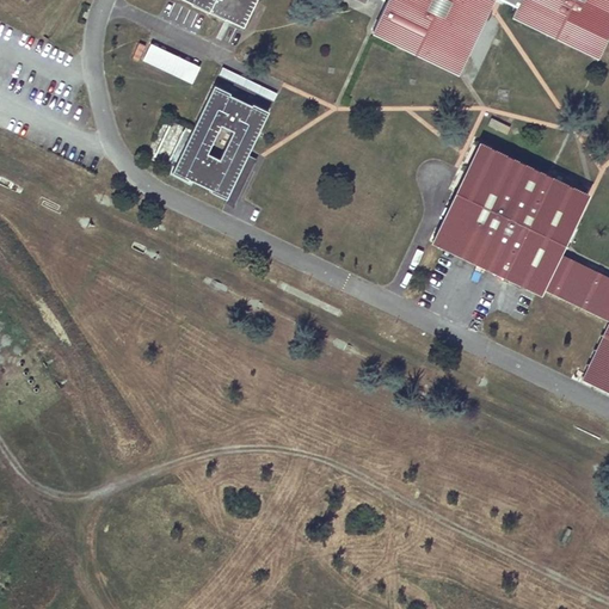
[(184,0),(246,30),(260,0),(184,0)]
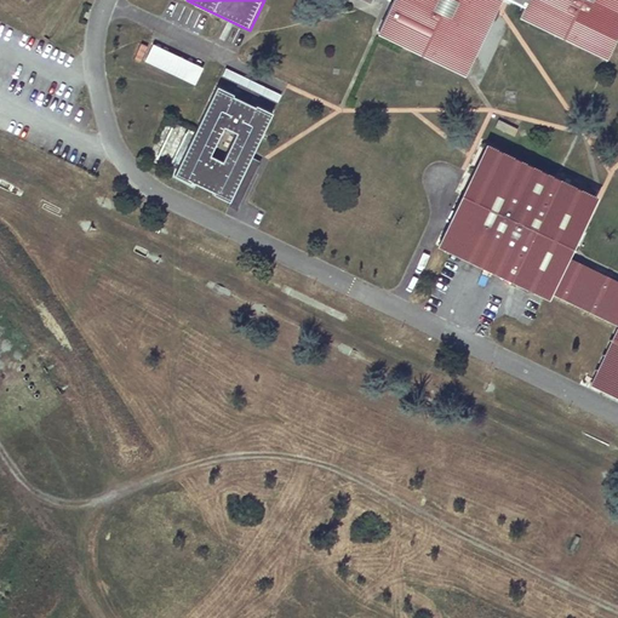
[(393,0),(378,32),(467,72),(501,0),(393,0)]
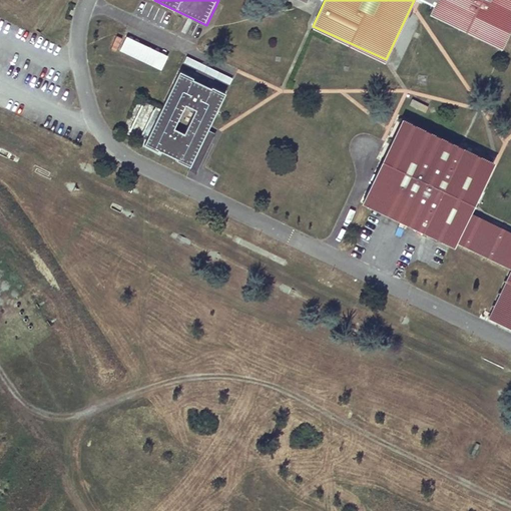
[(510,0),(436,0),(431,12),(503,46),(510,29),(510,0)]
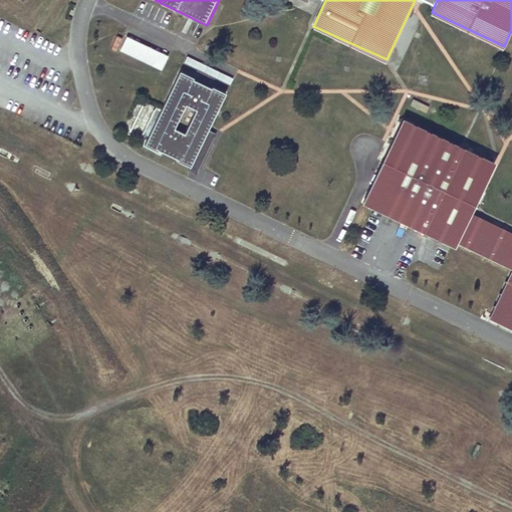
[(128,36),(120,52),(163,71),(170,56),(128,36)]
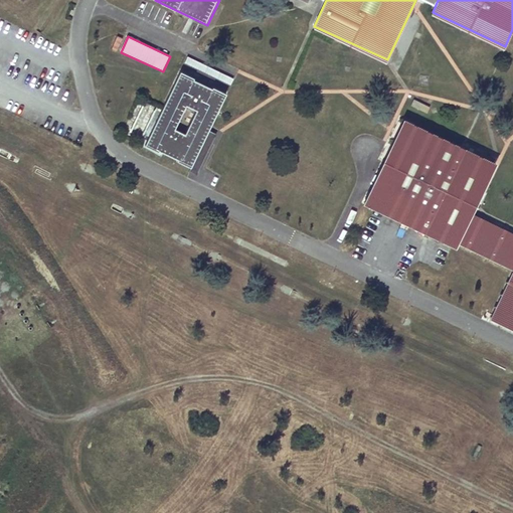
[(227,94),(182,72),(146,145),(192,167),(227,94)]
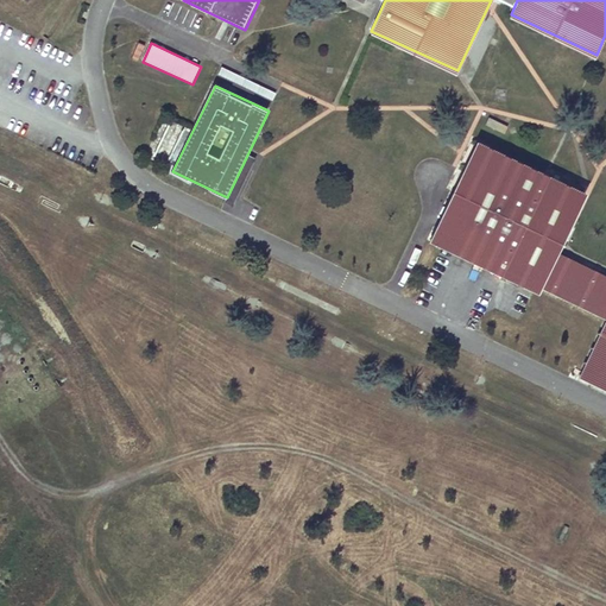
[(487,127),(506,136),(510,128),(491,119),(487,127)]
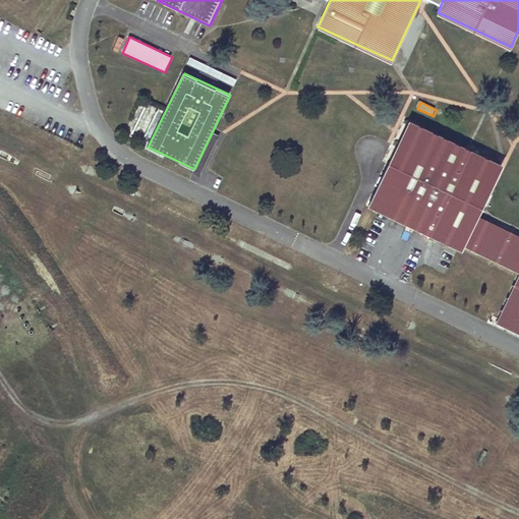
[(409,120),(368,207),(462,250),(463,248),(478,217),(504,164),(409,120)]
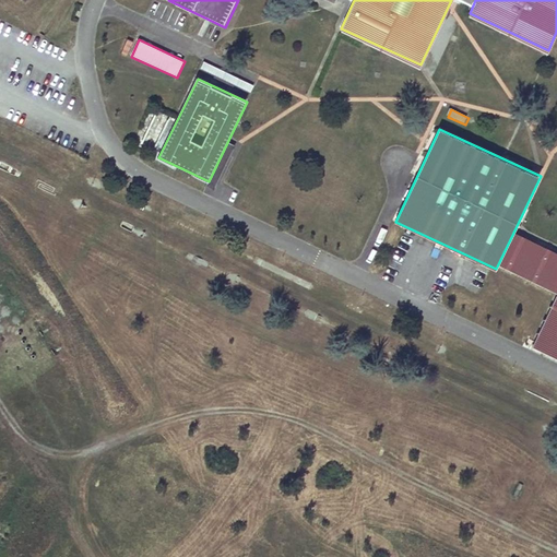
[(556,253),(513,233),(497,267),(556,293),(556,299),(534,348),(556,357),(556,253)]
